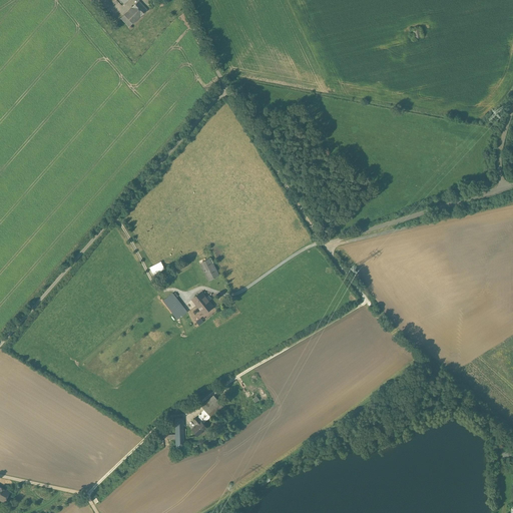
[(138,1),(124,15),(132,24),(147,10),(138,1)]
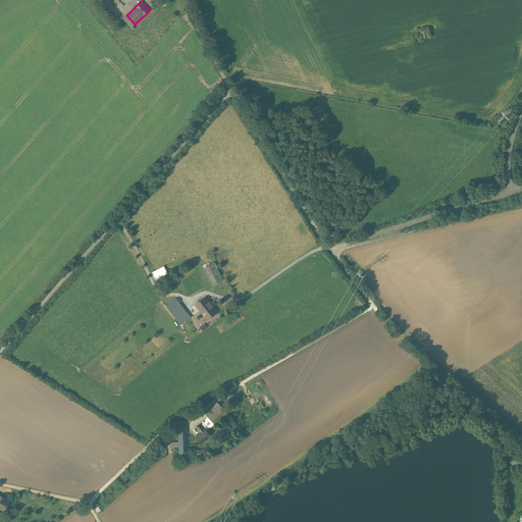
[(214,263),(204,268),(212,285),(223,280),(214,263)]
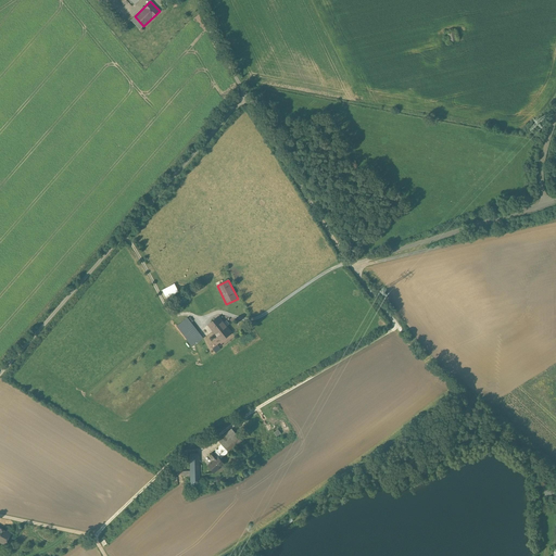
[(174,283),(162,290),(166,299),(178,291),(174,283)]
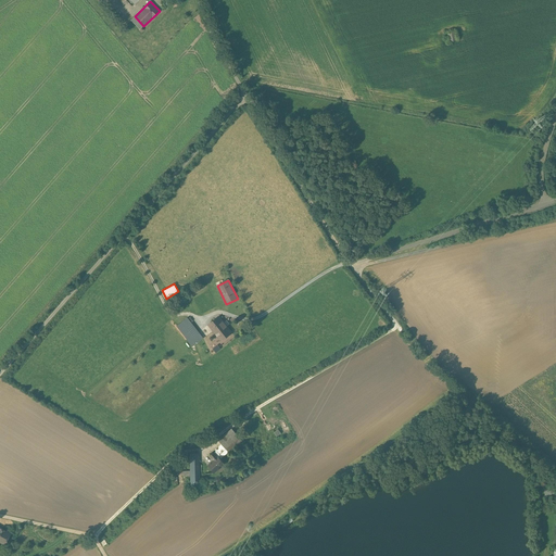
[(218,316),(209,325),(220,340),(231,332),(218,316)]
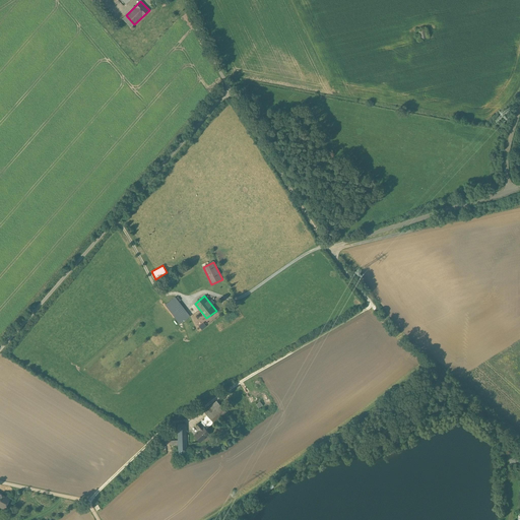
[(176,297),(165,305),(179,323),(190,315),(176,297)]
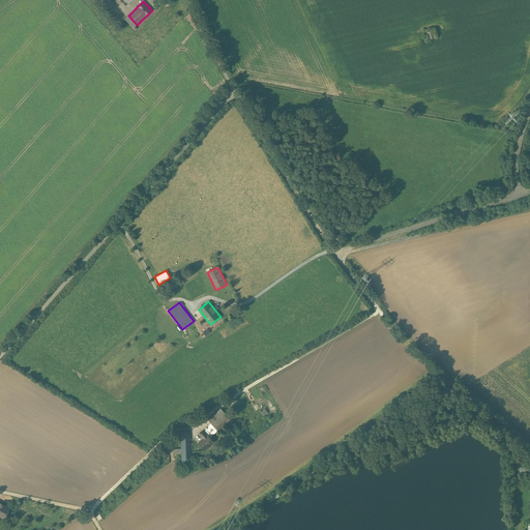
[(222,409),(208,419),(211,422),(215,428),(217,431),(231,419),(222,409)]
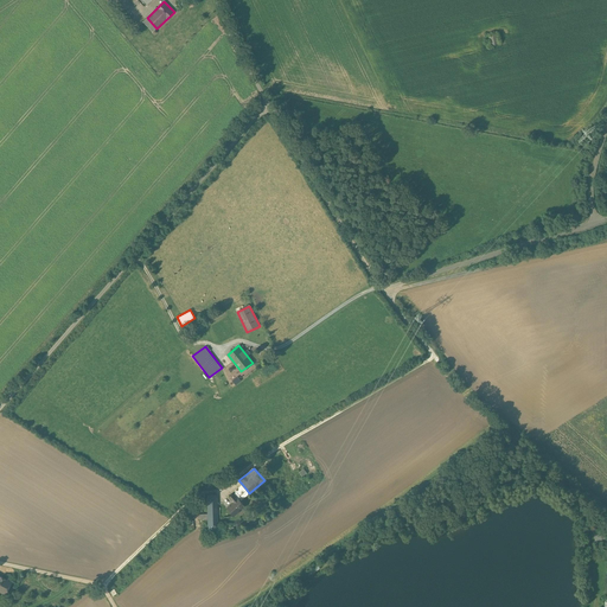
[(236,492),(240,496),(247,490),(242,484),(235,491),(236,492)]
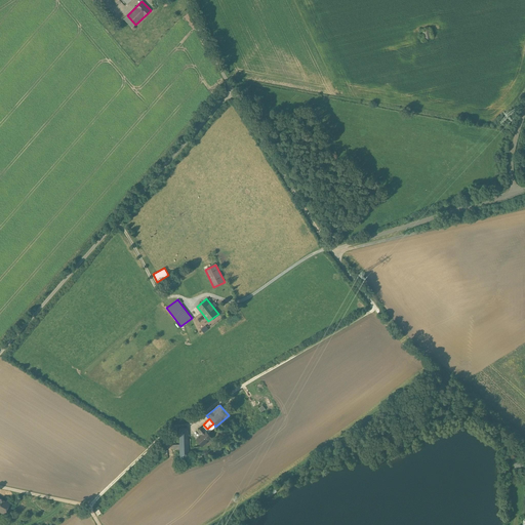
[(215,427),(213,423),(207,429),(207,430),(206,431),(208,434),(215,427)]
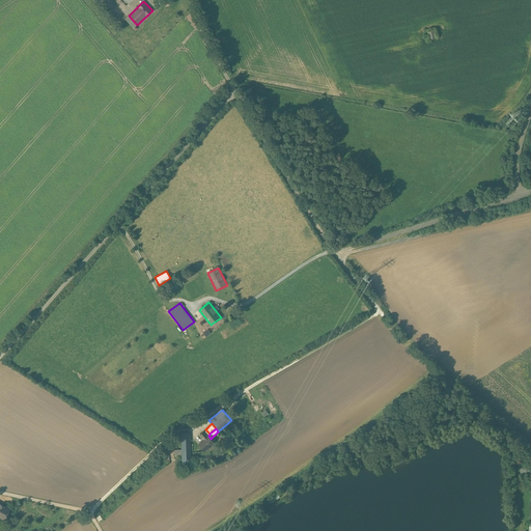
[(214,443),(211,439),(208,436),(210,435),(210,434),(206,430),(201,436),(204,439),(198,445),(204,451),(214,443)]
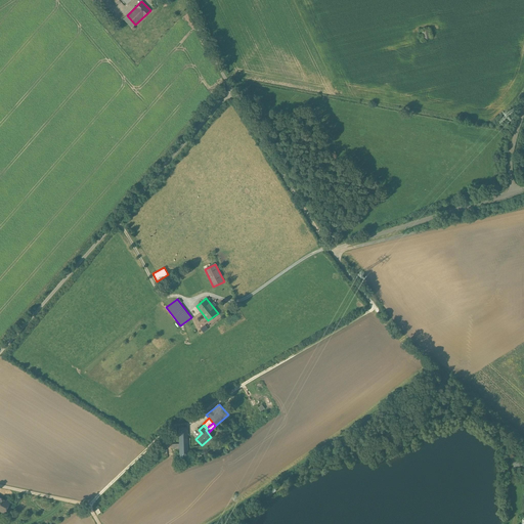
[(186,427),(179,427),(179,443),(179,447),(179,454),(183,453),(187,453),(186,427)]
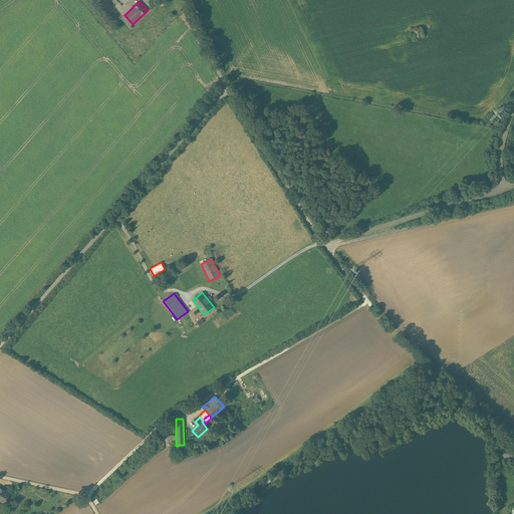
[(510,451),(503,453),(505,460),(512,459),(510,451)]
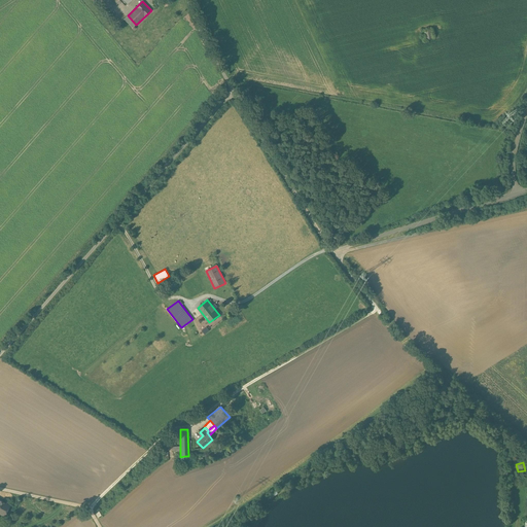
[(0,513),(1,511),(4,512),(8,504),(0,500),(0,513)]
